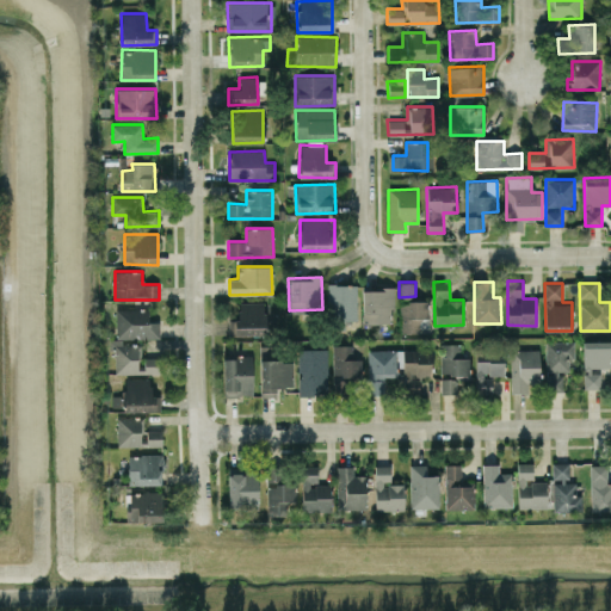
[(356,284),(328,284),(329,328),(345,328),(345,320),(356,320),(356,284)]
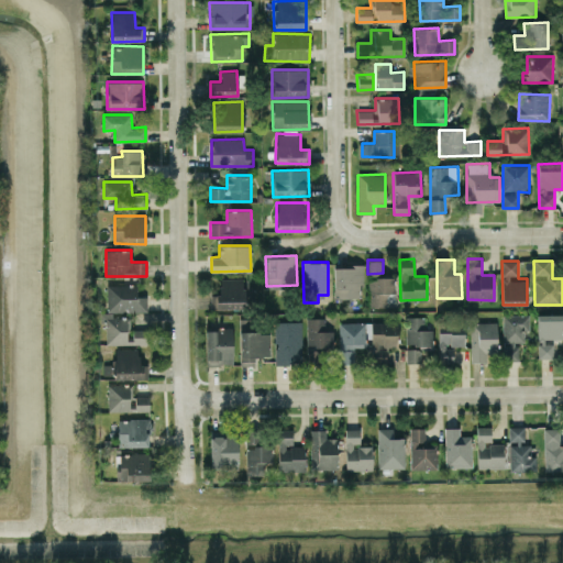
[(362,265),(333,265),(333,297),(362,298),(362,265)]
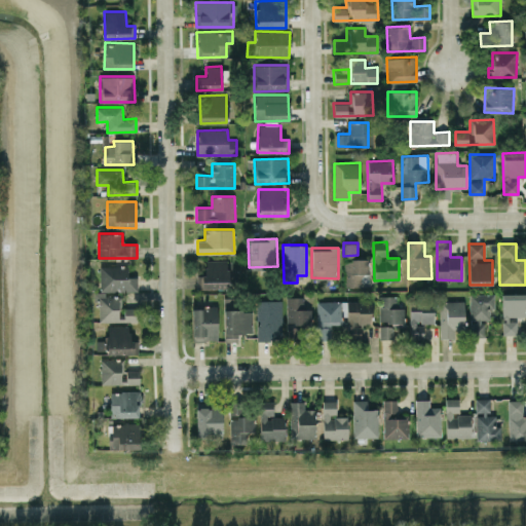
[(344,256),(344,286),(362,287),(362,282),(368,282),(368,257),(344,256)]
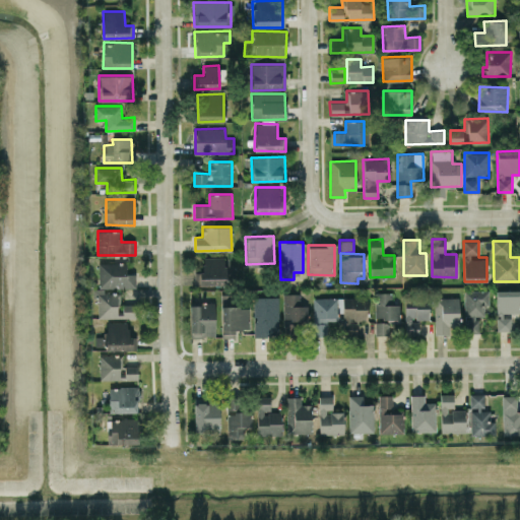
[(195,285),(226,284),(225,257),(203,257),(203,272),(195,272),(195,285)]
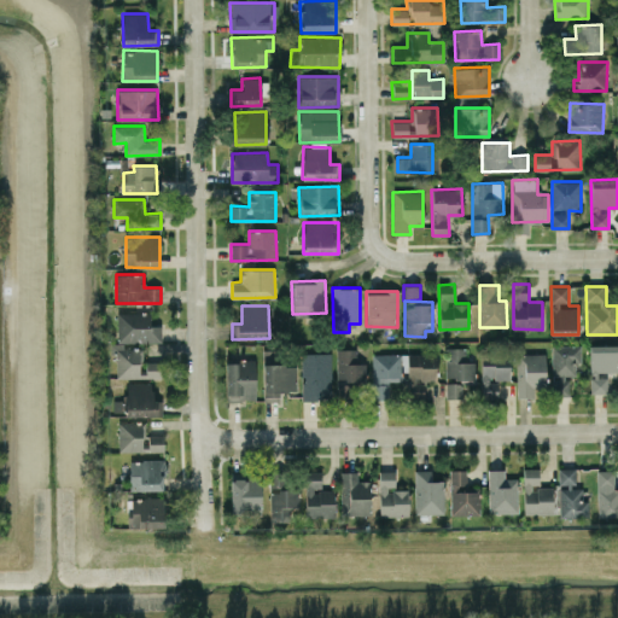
[(151,313),(117,313),(118,342),(162,342),(161,325),(151,326),(151,313)]
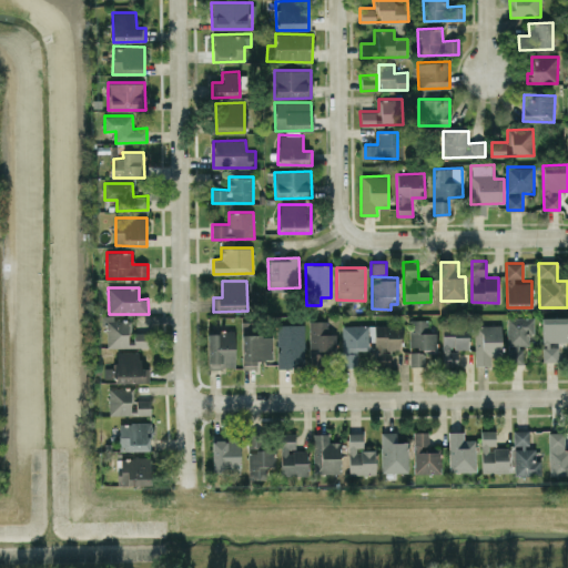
[(107,346),(149,346),(148,333),(131,333),(131,320),(114,320),(114,315),(107,315),(107,346)]
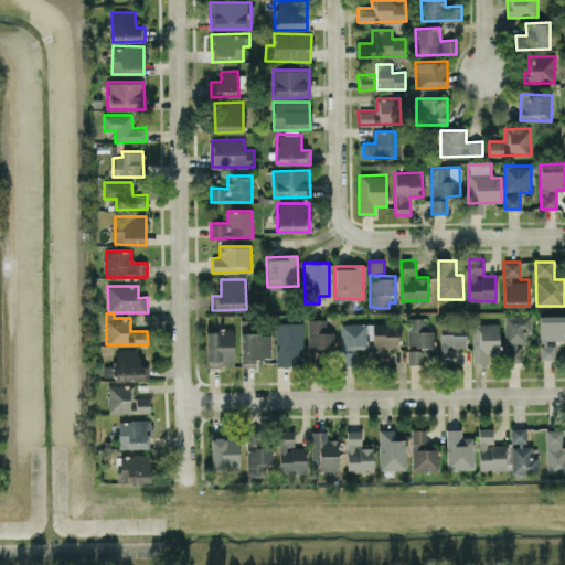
[(504,316),(504,362),(521,362),(521,343),(530,343),(530,315),(504,316)]
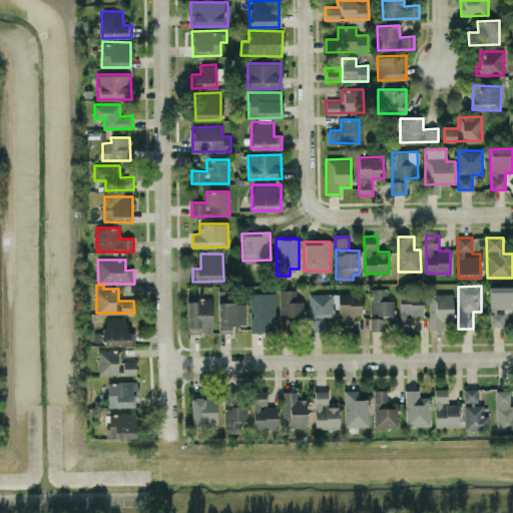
[(512,287),(490,287),(490,327),(504,327),(504,310),(512,310),(512,287)]
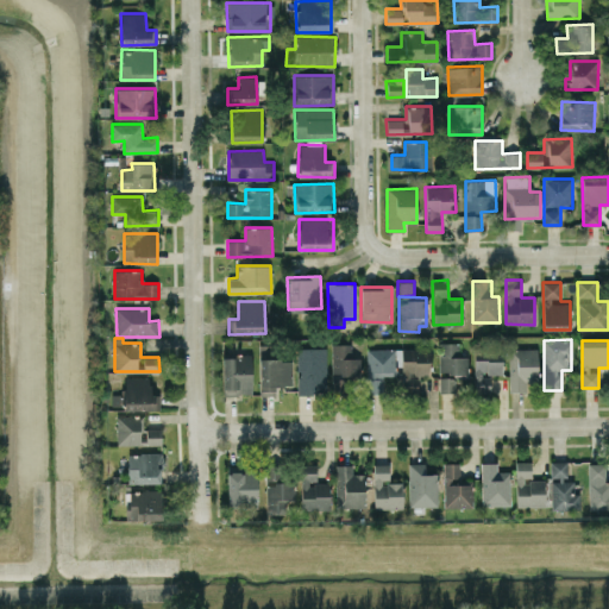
[(439,374),(468,374),(469,357),(458,357),(458,343),(439,343),(439,374)]
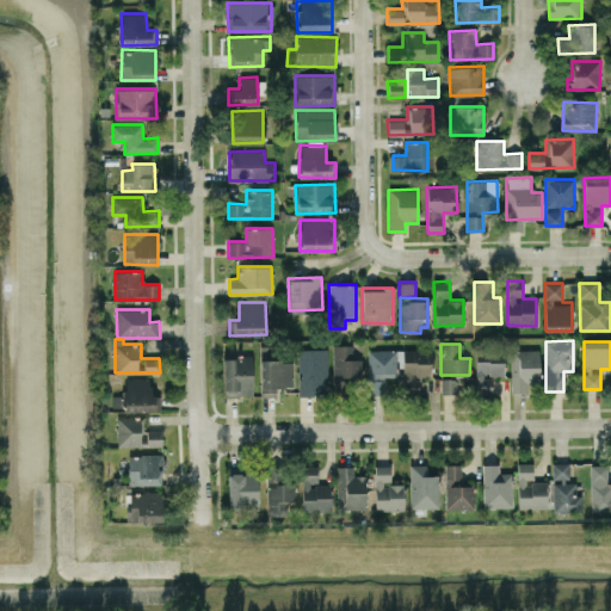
[(332,345),(333,394),(349,394),(349,383),(362,383),(362,358),(352,359),(352,345),(332,345)]
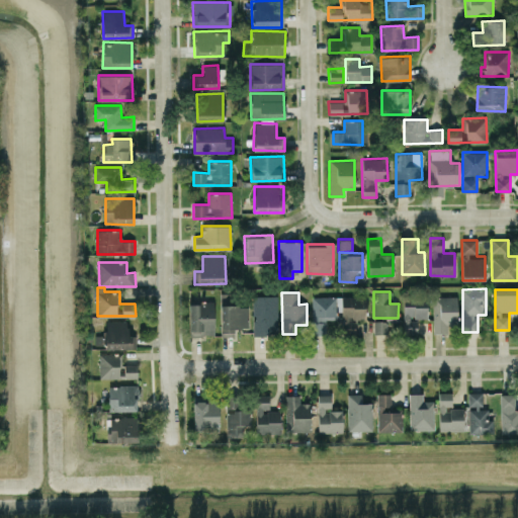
[(252,295),(253,335),(277,335),(277,295),(252,295)]
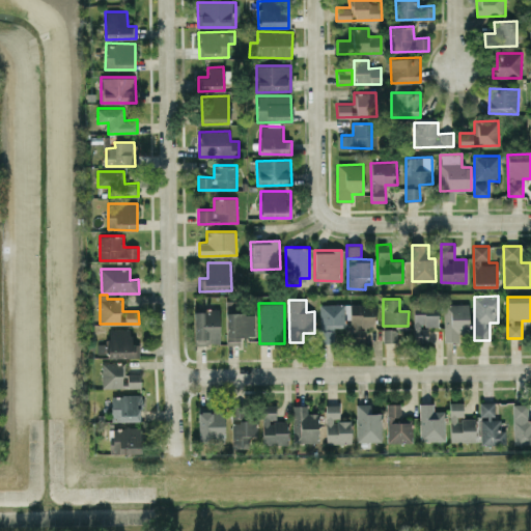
[(374,303),(319,304),(320,337),(334,337),(333,329),(348,329),(348,341),(363,341),(363,327),(374,327),(374,303)]
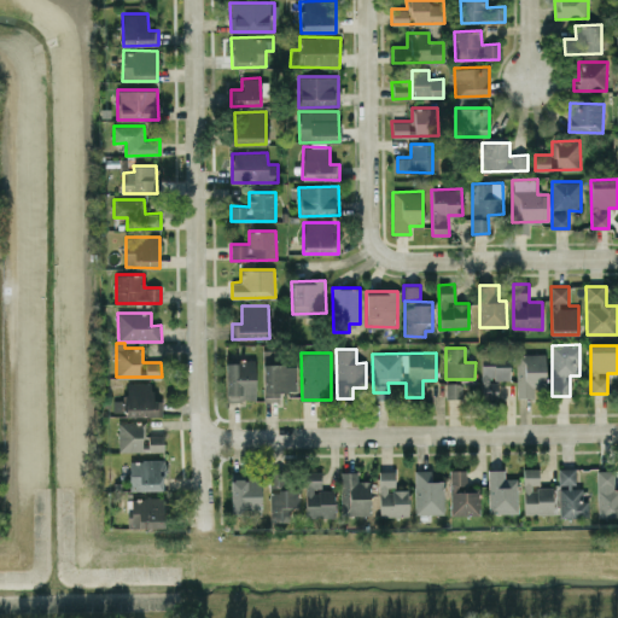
[(517,395),(546,395),(544,353),(517,354),(517,395)]
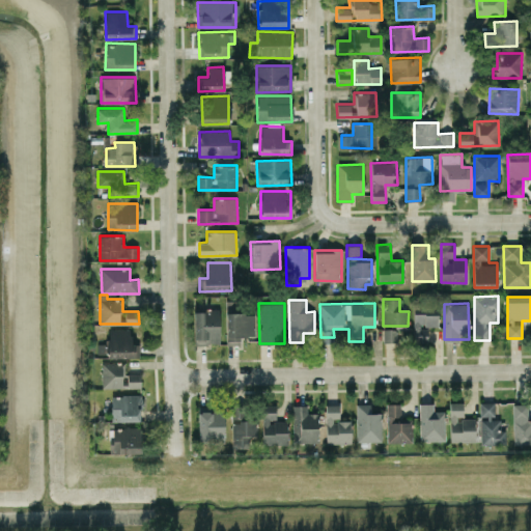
[(438,304),(413,304),(414,342),(427,342),(426,327),(439,326),(438,304)]
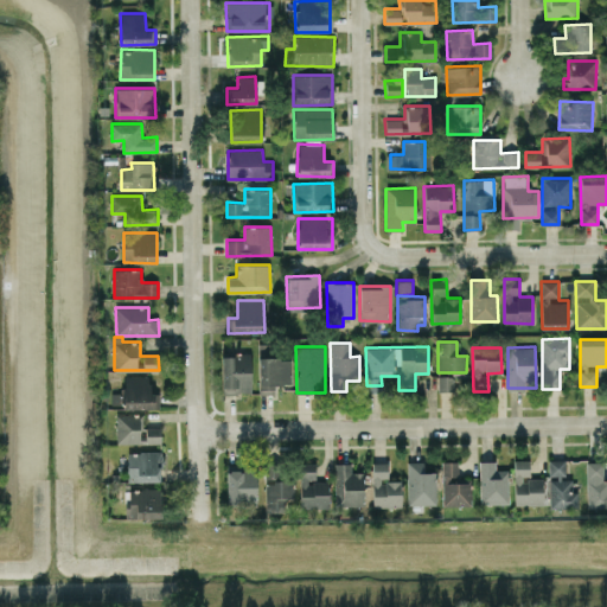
[(222,394),(251,393),(250,355),(222,355),(222,394)]
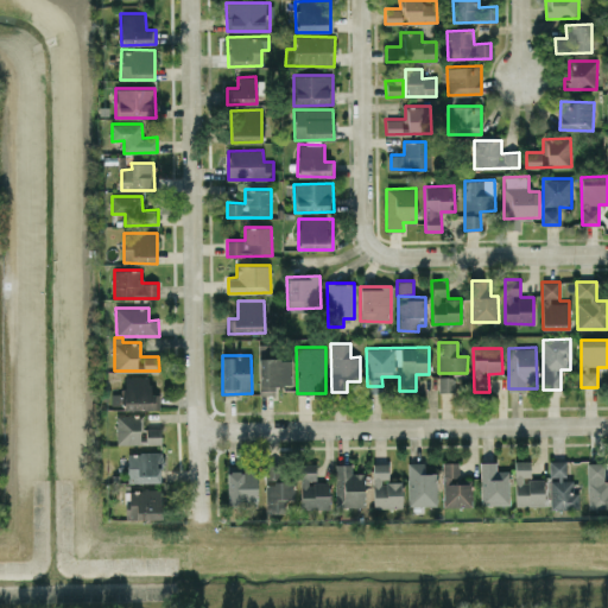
[(291,385),(291,358),(259,359),(260,394),(274,394),(274,385),(291,385)]
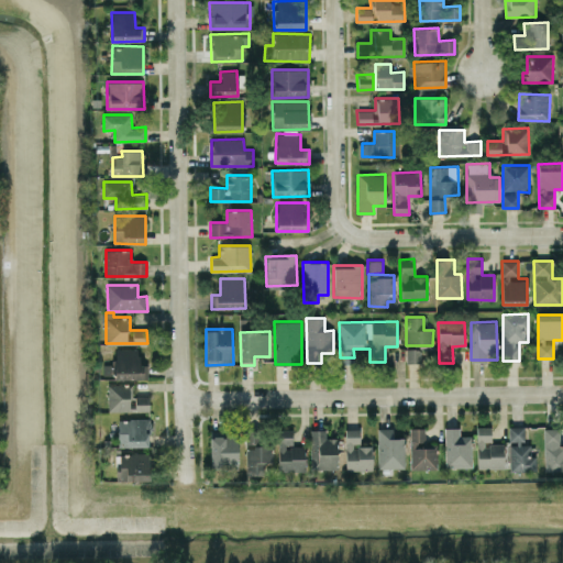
[(114,379),(148,378),(147,364),(140,364),(140,349),(113,349),(114,379)]
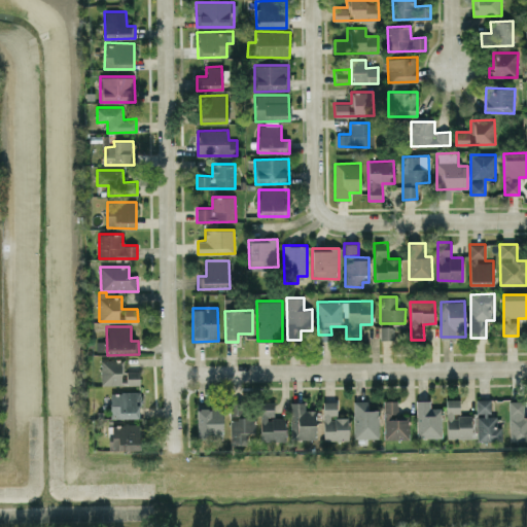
[(102,385),(126,384),(126,375),(121,375),(121,360),(101,360),(102,385)]
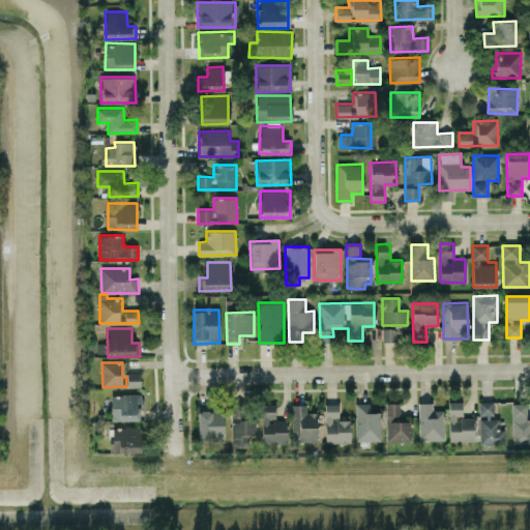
[(141,386),(141,373),(127,373),(127,386),(141,386)]
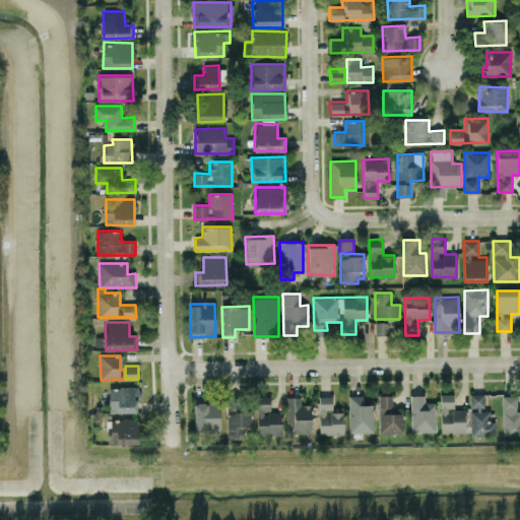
[(109,387),(110,412),(137,411),(137,400),(140,400),(140,386),(109,387)]
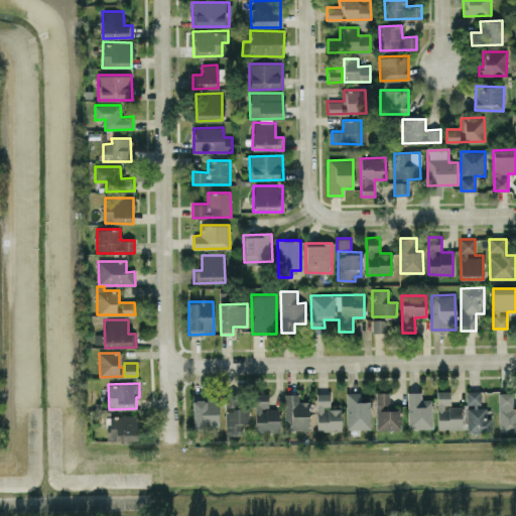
[(491,431),(491,417),(486,418),(486,405),(481,405),(481,390),(467,390),(468,432),(491,431)]
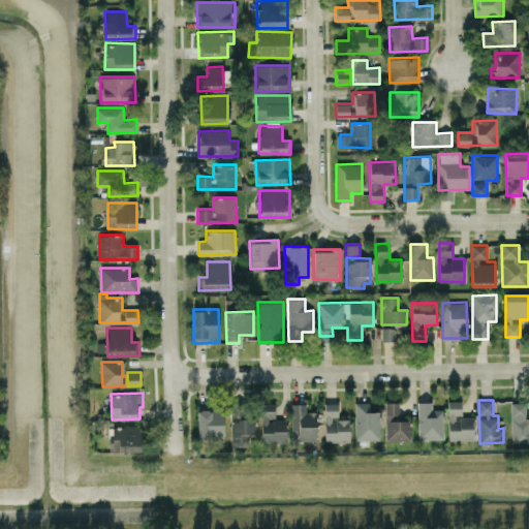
[(447,401),(448,440),(473,439),(473,416),(462,416),(461,401),(447,401)]
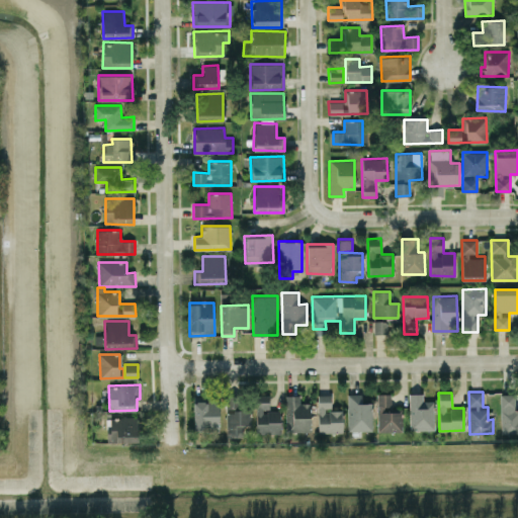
[(347,430),(372,430),(372,416),(377,416),(377,431),(402,431),(402,412),(391,412),(391,394),(376,394),(376,404),(361,404),(361,394),(347,394),(347,430)]
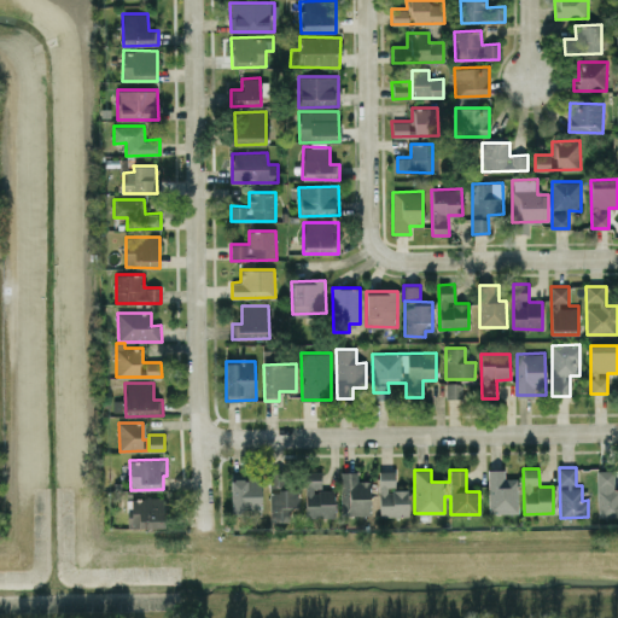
[(505,470),(488,470),(489,513),(518,512),(518,478),(505,478),(505,470)]
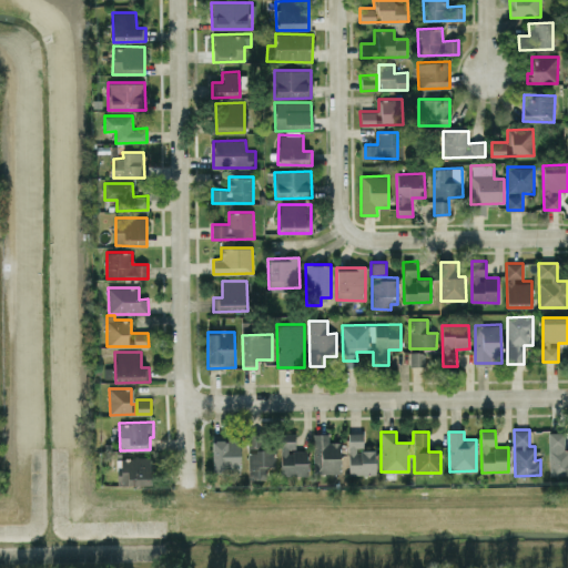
[(548,433),(549,475),(567,474),(567,448),(565,449),(565,432),(548,433)]
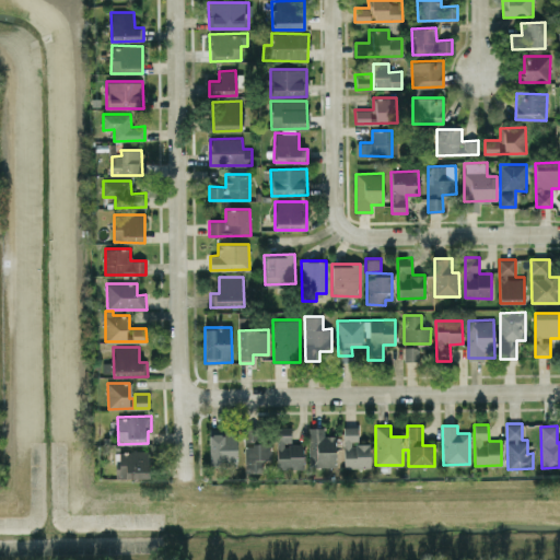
[(276,468),(303,468),(303,443),(291,443),(291,427),(277,427),(276,468)]
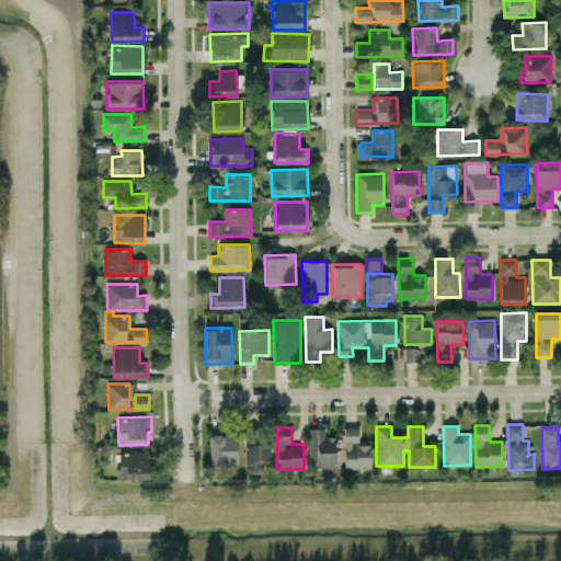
[(310,468),(336,467),(335,439),(324,439),(324,427),(309,428),(310,468)]
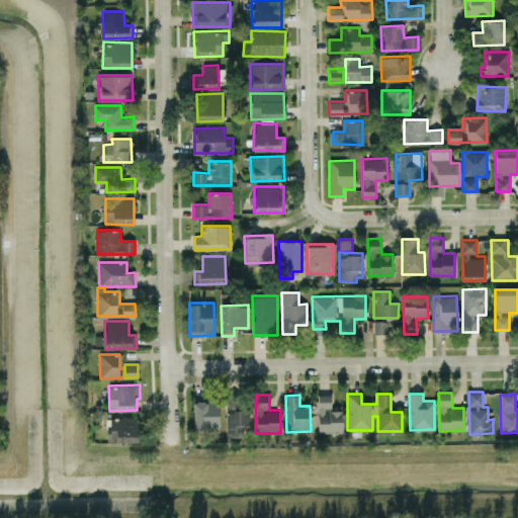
[(343,432),(342,410),(331,410),(331,395),(317,395),(318,433),(343,432)]
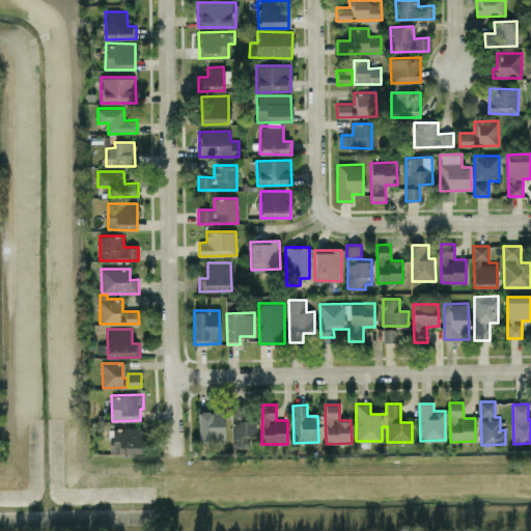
[(224,406),(198,407),(199,443),(225,442),(224,406)]
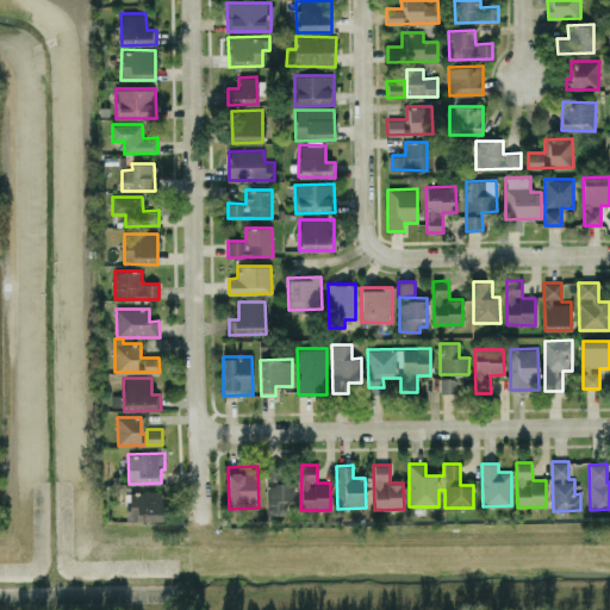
[(296,483),(278,483),(278,467),(268,467),(267,509),(285,510),(285,499),(294,500),(296,483)]
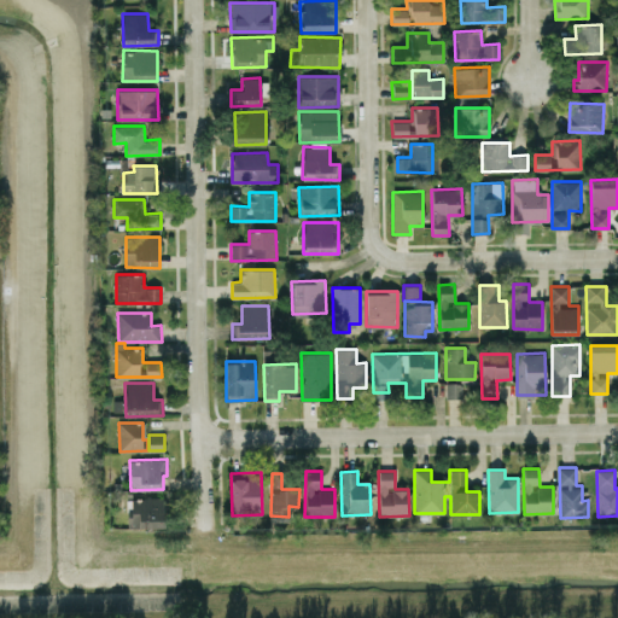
[(164,497),(128,497),(128,528),(164,528),(164,497)]
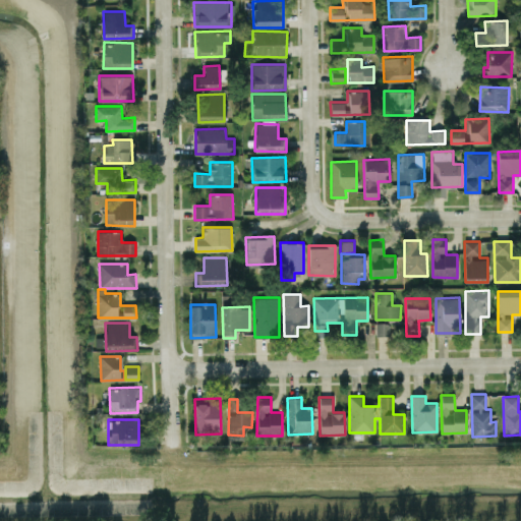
All buildings are outlined.
